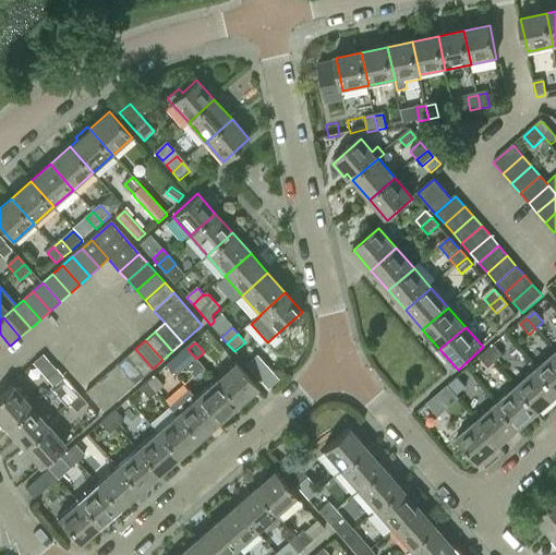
[(496,363),(505,356),(496,346),(487,352),(496,363)]
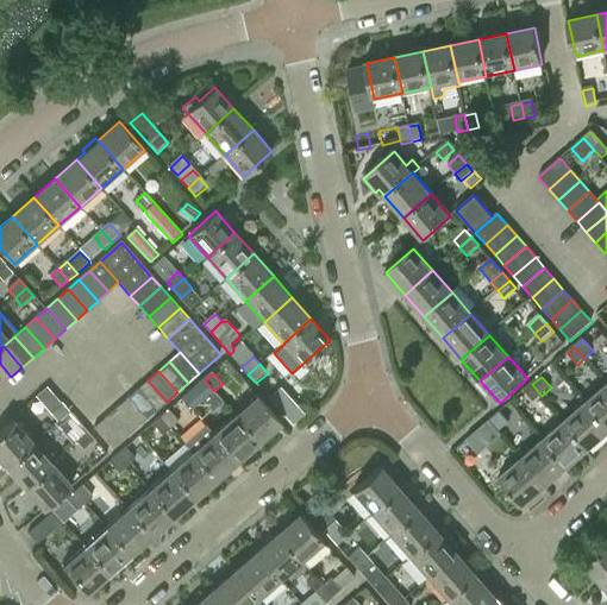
[(156,411),(167,402),(148,380),(137,390),(156,411)]
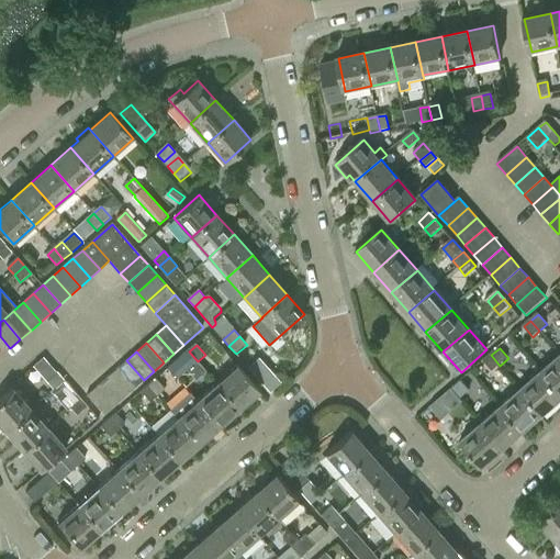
[(191,368),(198,361),(189,351),(181,357),(191,368)]
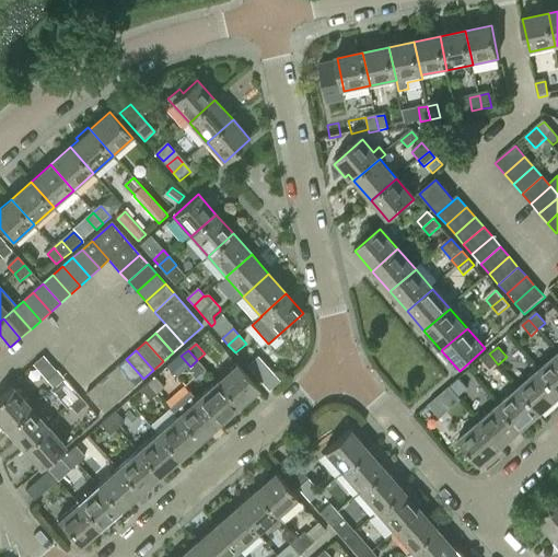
[(491,370),(498,364),(489,354),(483,360),(491,370)]
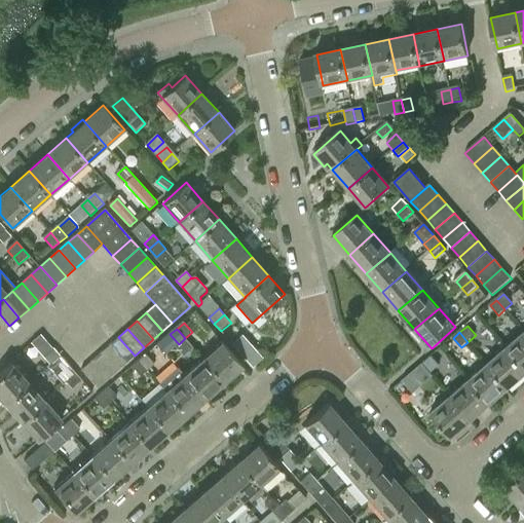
[(523,334),(506,348),(523,369),(523,334)]
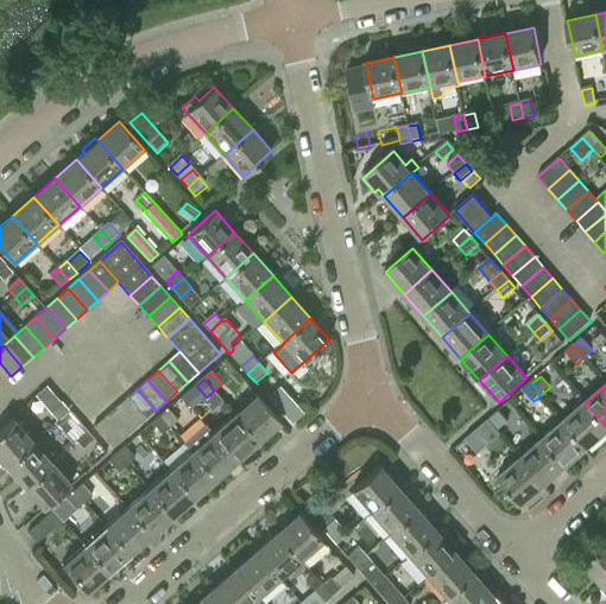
[(145,420),(156,411),(137,389),(126,399),(145,420)]
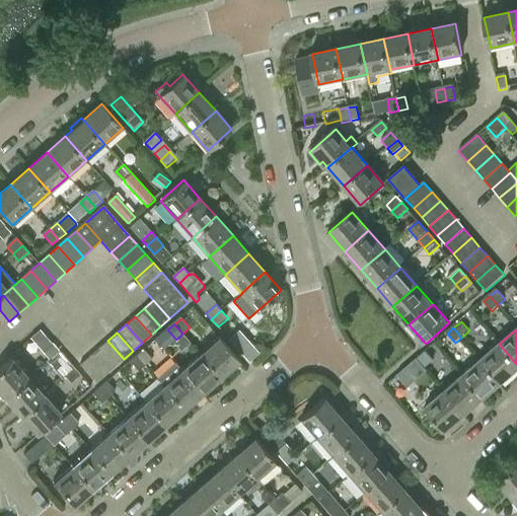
[(235,333),(230,338),(237,348),(243,343),(235,333)]
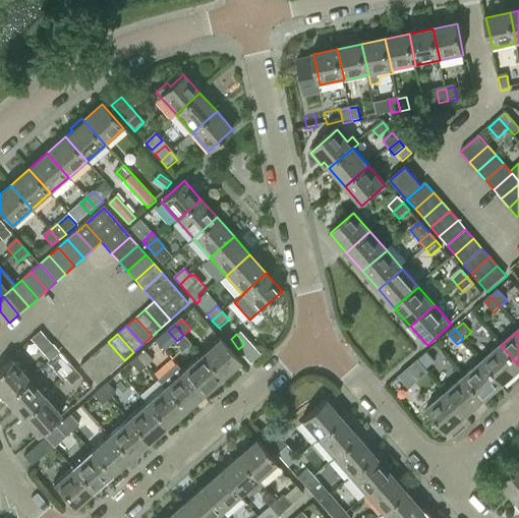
[(222,379),(240,362),(220,339),(200,355),(222,379)]
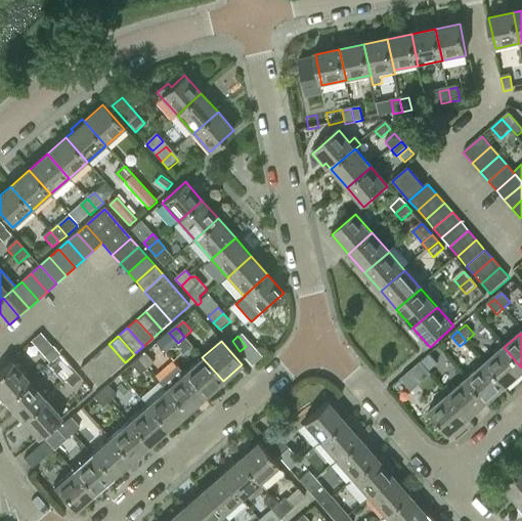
[(116,371),(125,362),(109,344),(99,352),(116,371)]
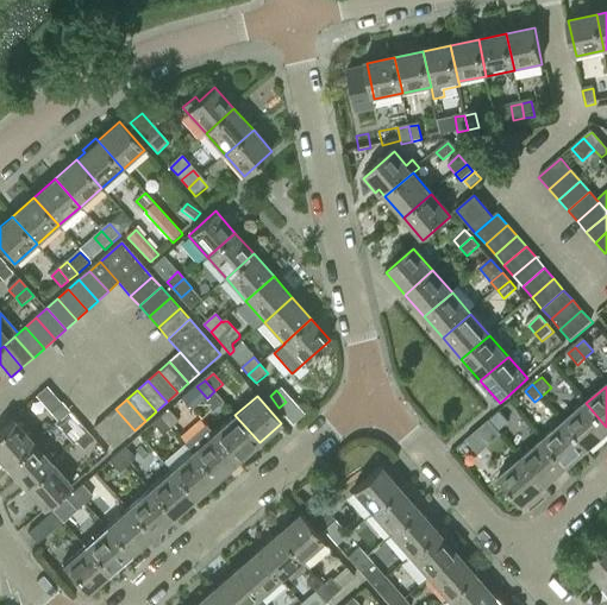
[(589,449),(606,434),(606,427),(586,403),(565,422),(589,449)]
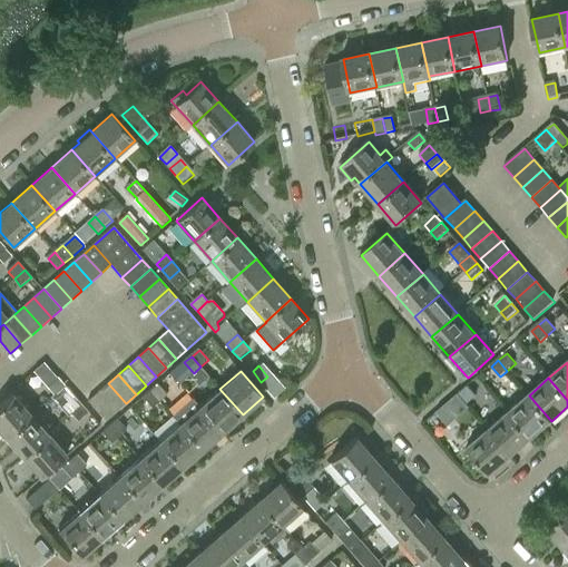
[(55,396),(65,387),(58,379),(48,388),(55,396)]
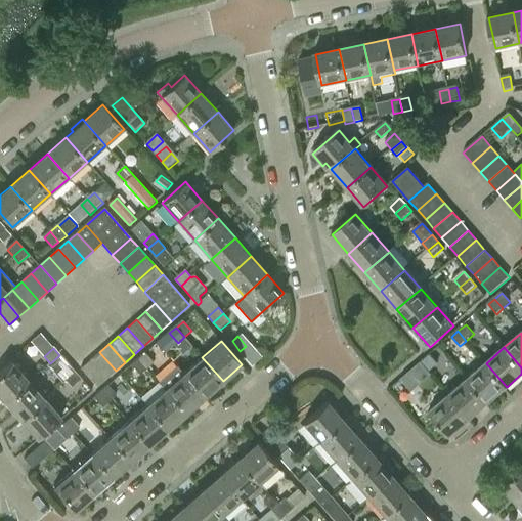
[(106,379),(116,371),(99,352),(90,360),(106,379)]
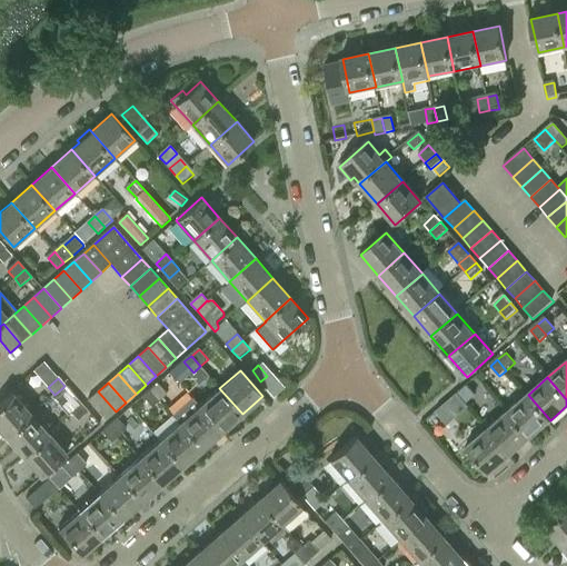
[(160,401),(168,395),(158,384),(151,390),(160,401)]
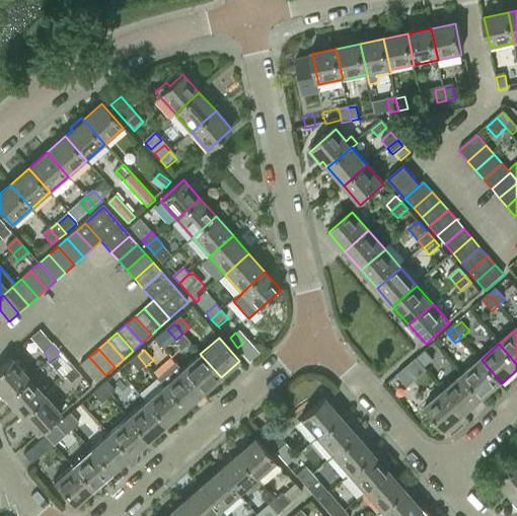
[(426,351),(417,359),(426,368),(426,369),(435,361),(426,351)]
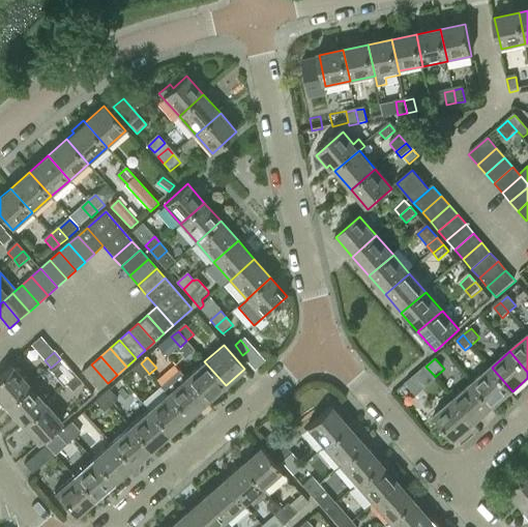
[(207,402),(226,385),(204,361),(186,377),(185,378),(207,402)]
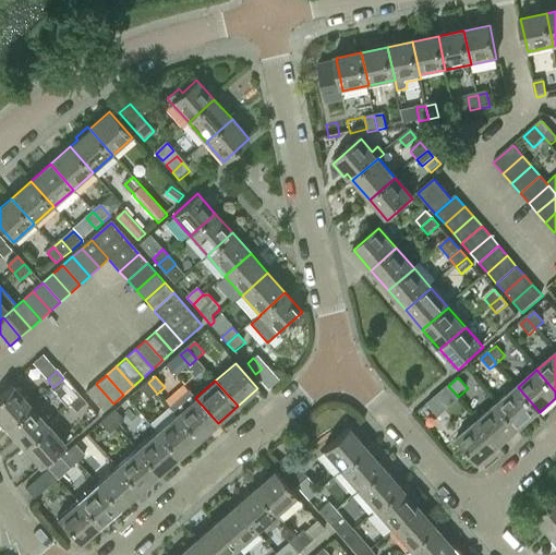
[(149,400),(157,394),(148,383),(141,389),(149,400)]
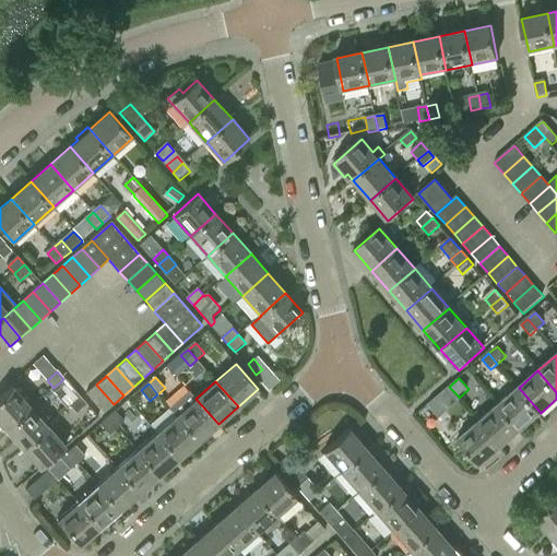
[(104,413),(114,404),(96,385),(86,393),(104,413)]
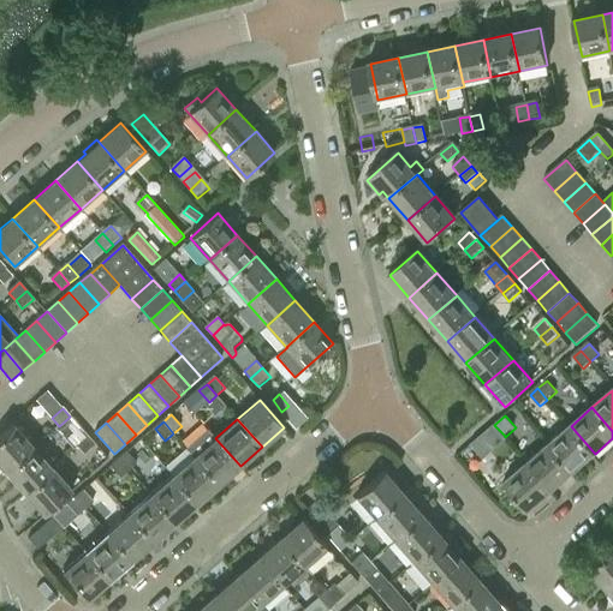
[(0,465),(6,472),(34,447),(15,425),(0,437),(0,465)]
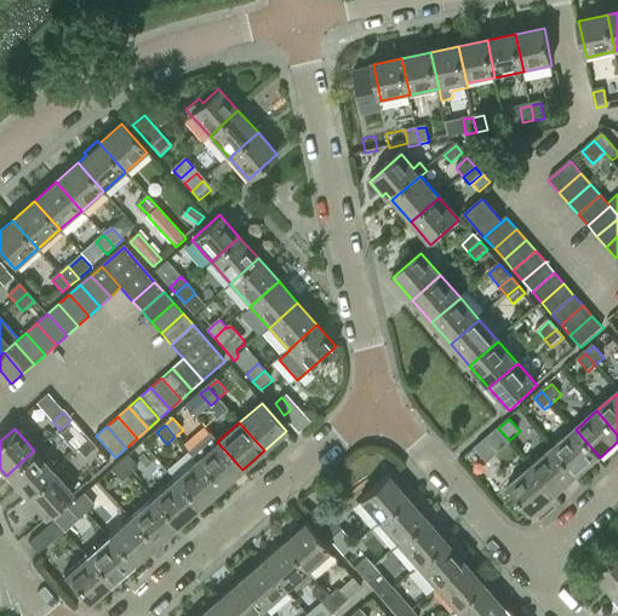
[(490,436),(476,449),(488,464),(511,443),(509,441),(509,439),(498,429),(490,436)]
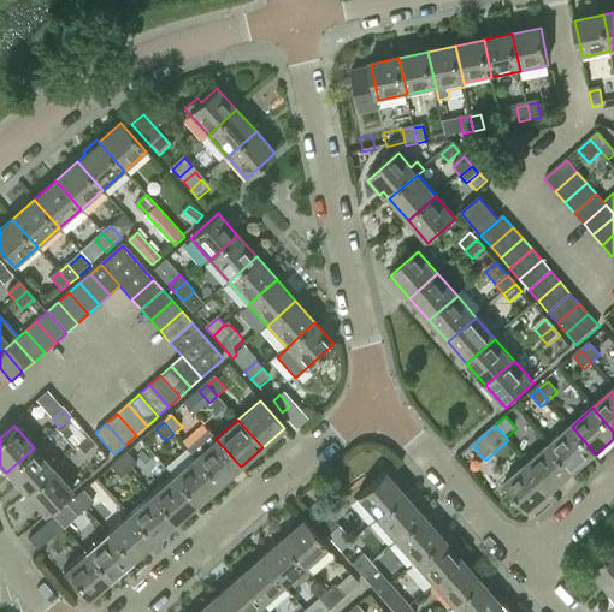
[(574,474),(596,455),(572,427),(549,446),(574,474)]
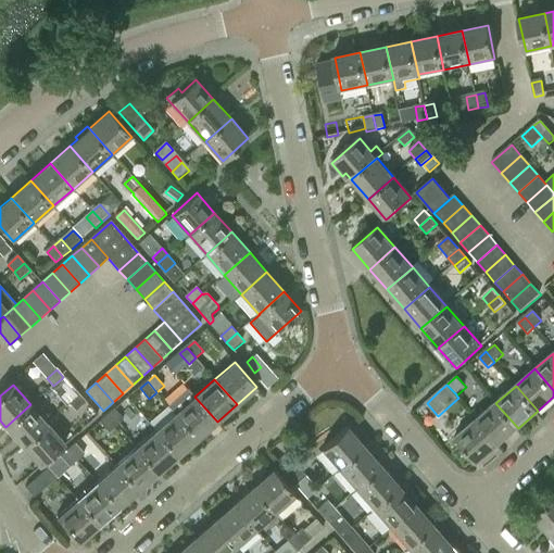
[(71,404),(80,396),(74,389),(64,398),(71,404)]
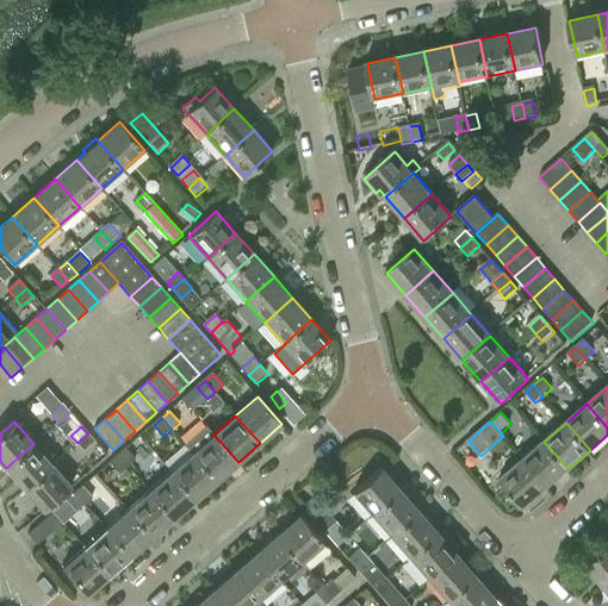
[(213,435),(215,433),(208,426),(186,447),(193,454),(217,481),(239,462),(213,435)]
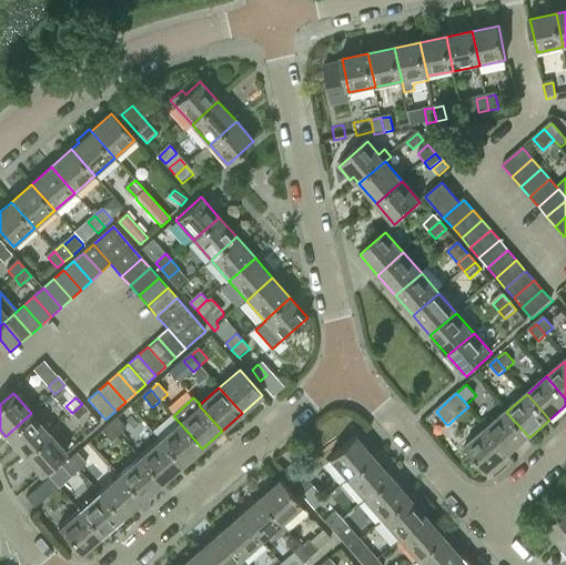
[(79,422),(89,413),(82,404),(72,413),(79,422)]
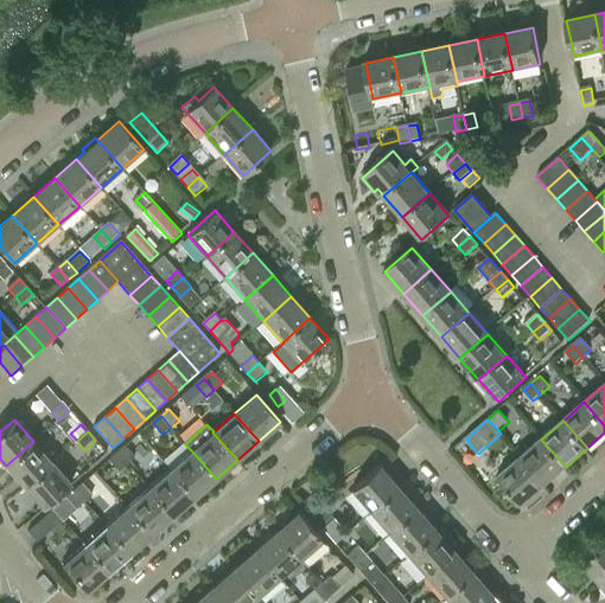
[(545,485),(566,467),(541,440),(521,457),(545,485)]
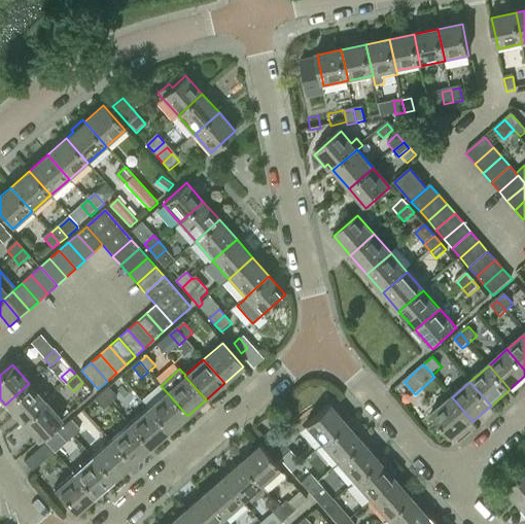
[(22,423),(45,402),(29,383),(5,405),(22,423)]
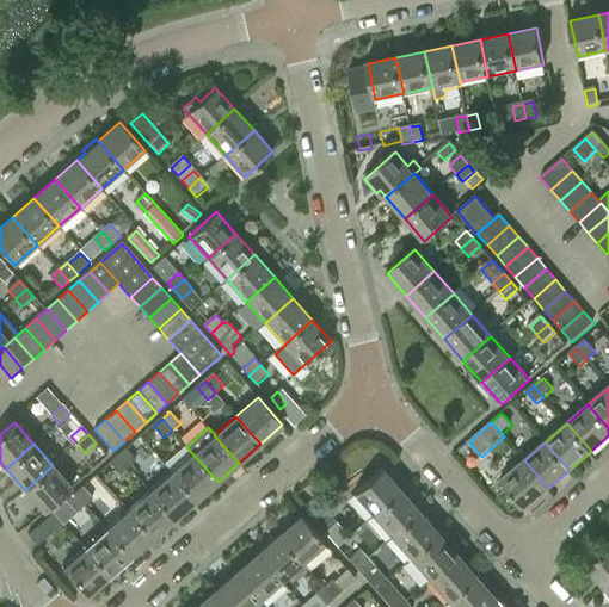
[(129,469),(137,462),(127,450),(120,457),(129,469)]
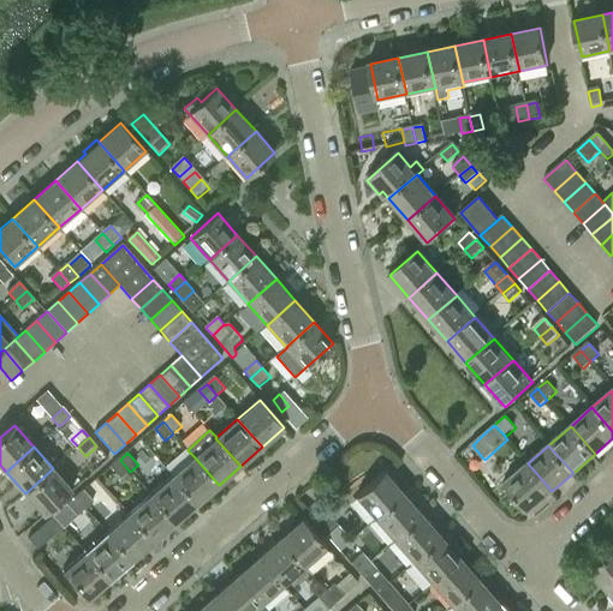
[(197,504),(219,485),(195,457),(173,477),(197,504)]
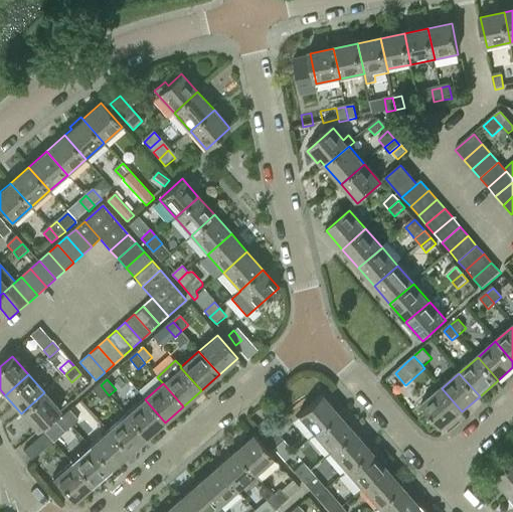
[(103,401),(109,395),(101,385),(94,391),(103,401)]
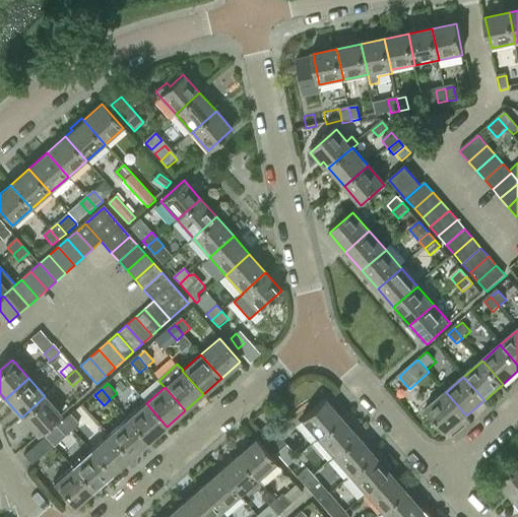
[(447,433),(466,415),(446,392),(427,409),(447,433)]
